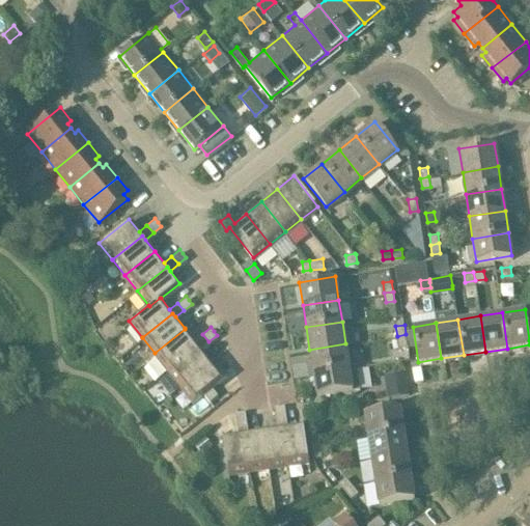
[(194,340),(185,329),(155,353),(167,368),(197,344),(194,340)]
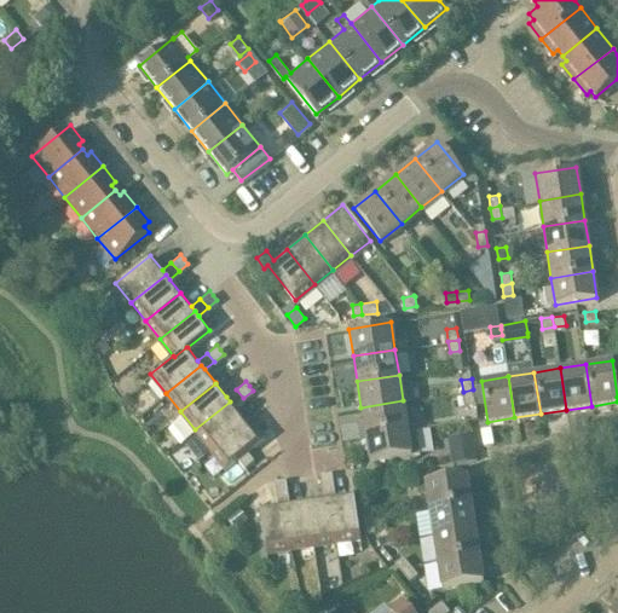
[(226,397),(230,402),(234,406),(243,398),(236,389),(226,397)]
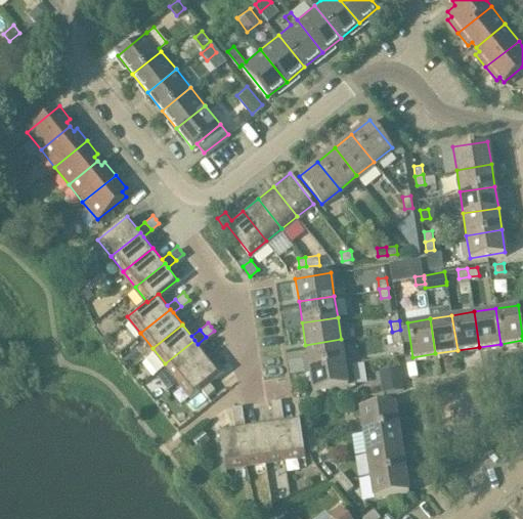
[(392,332),(394,341),(402,340),(400,330),(392,332)]
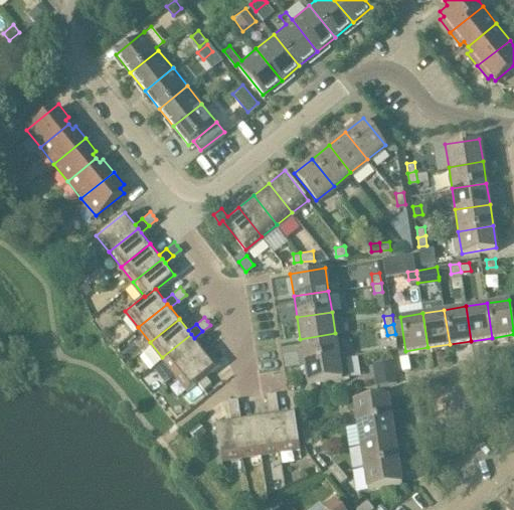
[(304,360),(338,355),(335,333),(300,339),(304,360)]
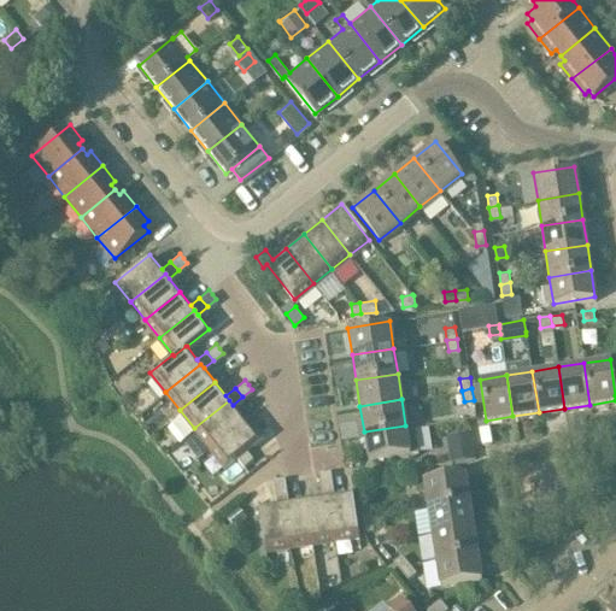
[(194,428),(209,446),(244,418),(233,405),(229,400),(194,428)]
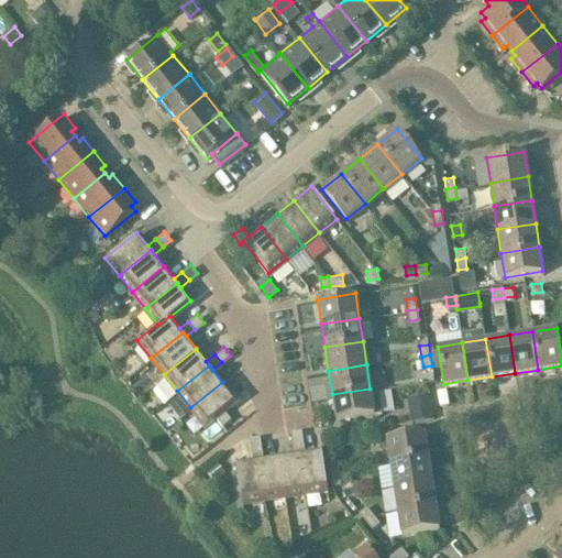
[(222,382),(190,407),(205,425),(216,417),(222,425),(230,418),(223,409),(237,400),(222,382)]
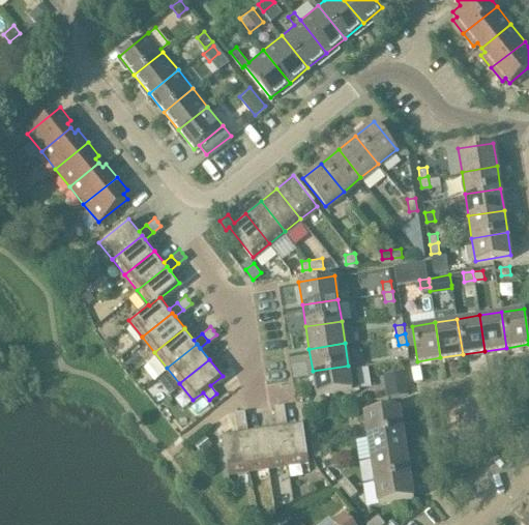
[(313,371),(316,394),(352,388),(348,366),(313,371)]
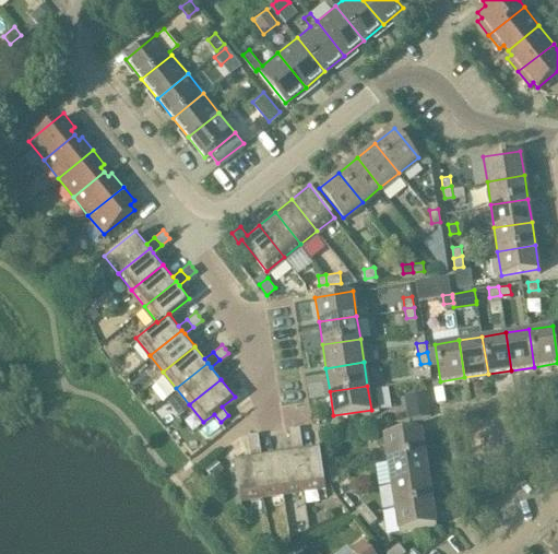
[(427,390),(417,391),(419,402),(428,400),(427,390)]
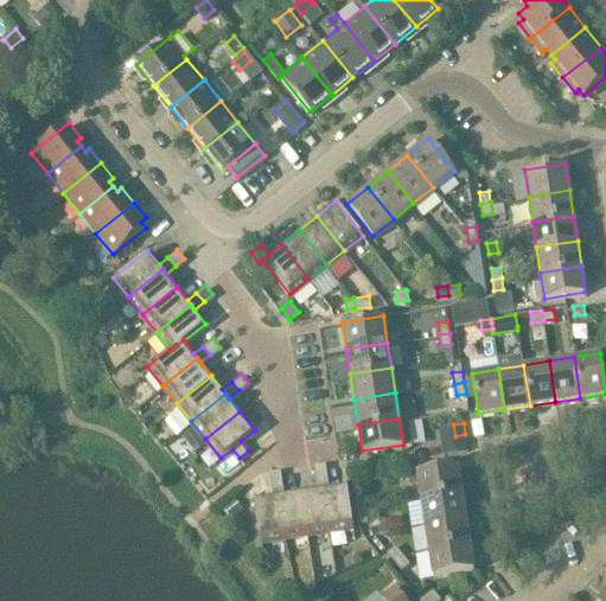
[(313,464),(314,475),(326,473),(325,461),(319,462),(313,464)]
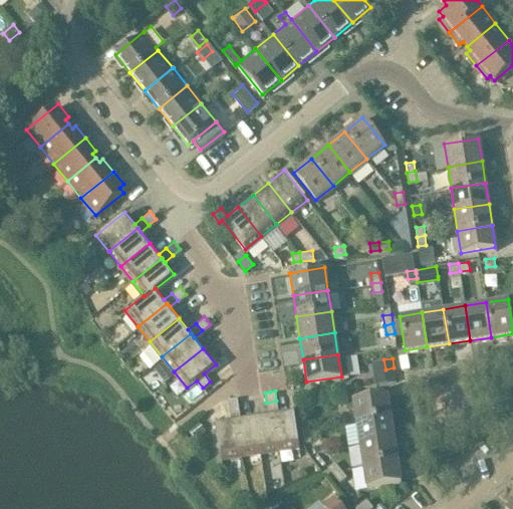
[(352,399),(355,422),(391,417),(387,394),(352,399)]
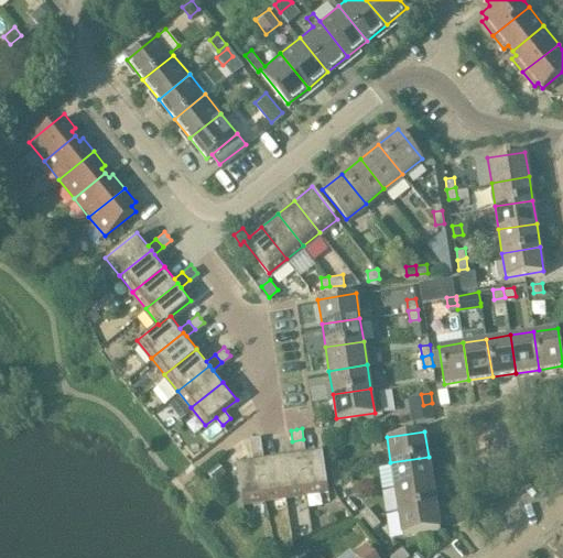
[(249,436),(250,448),(261,446),(260,435),(255,436),(249,436)]
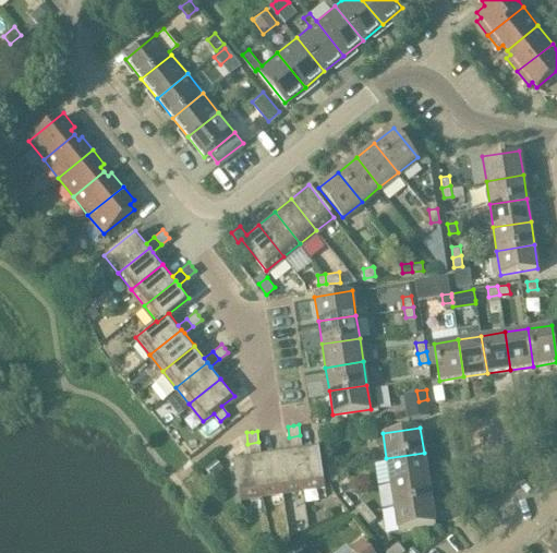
[(300,435),(289,437),(291,448),(297,447),(302,446),(300,435)]
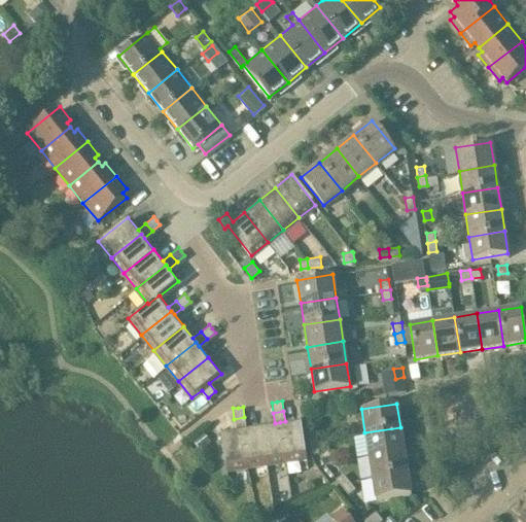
[(244,417),(234,419),(236,428),(241,428),(246,427),(244,417)]
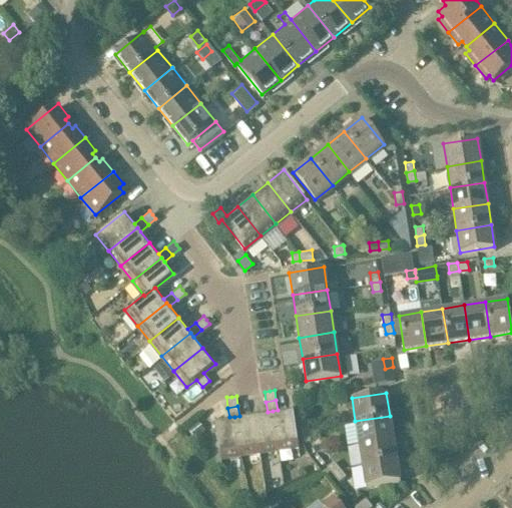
[(273,411),(278,448),(298,445),(293,408),(278,410),(273,411)]
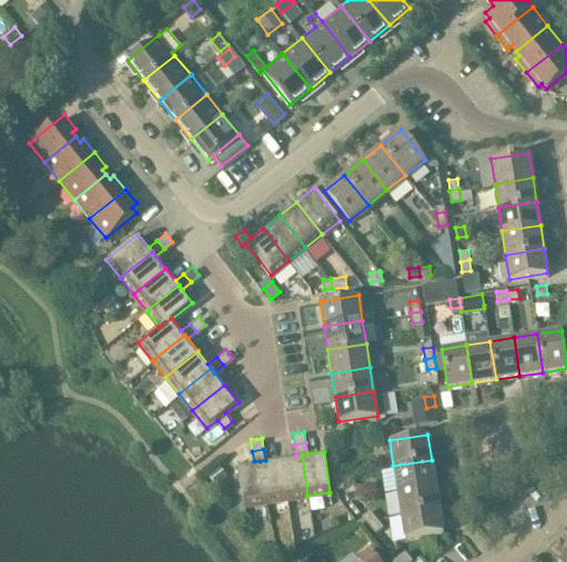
[(281,458),(286,499),(307,496),(302,455),(296,456),(281,458)]
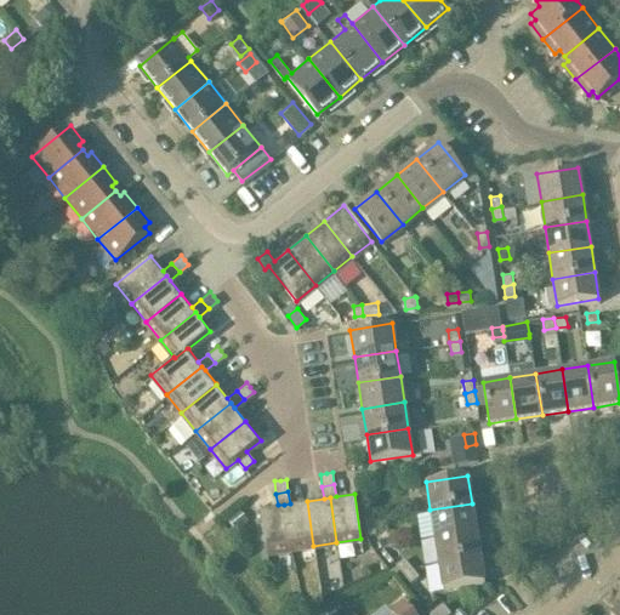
[(284,505),(290,550),(313,546),(307,501),(290,504),(284,505)]
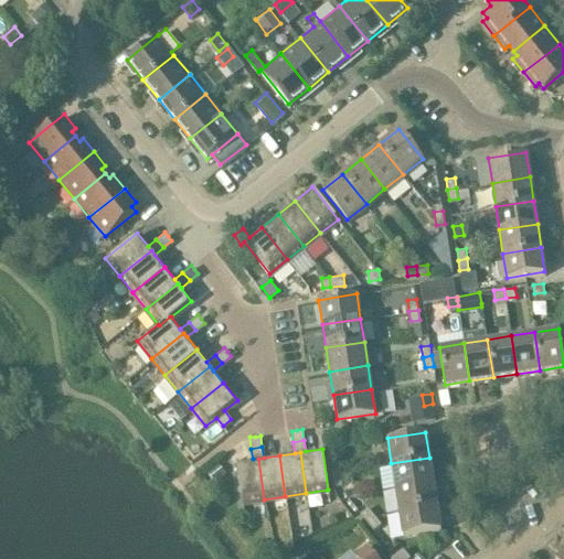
[(429,458),(391,463),(395,486),(433,481),(429,458)]
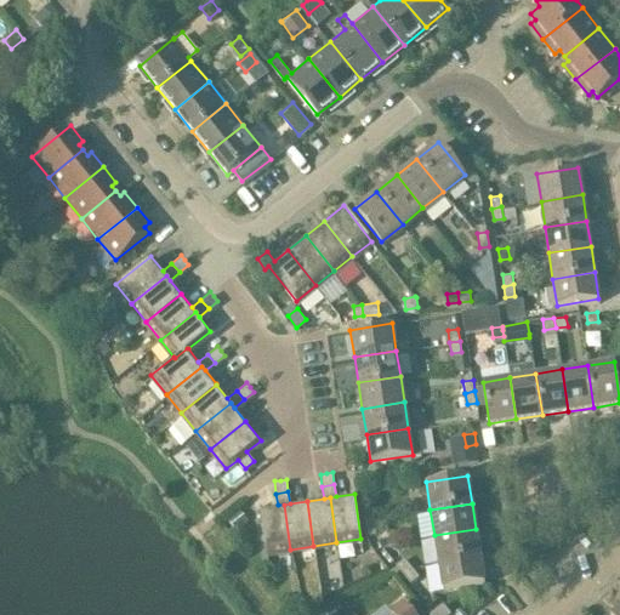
[(284,505),(278,505),(260,508),(266,553),(290,550),(284,505)]
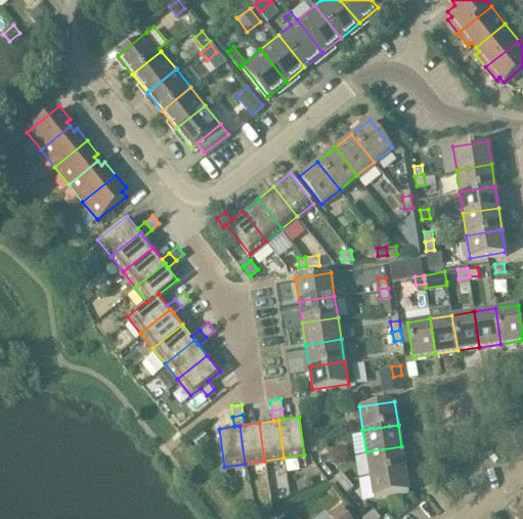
[(315,437),(314,427),(305,428),(307,438),(315,437)]
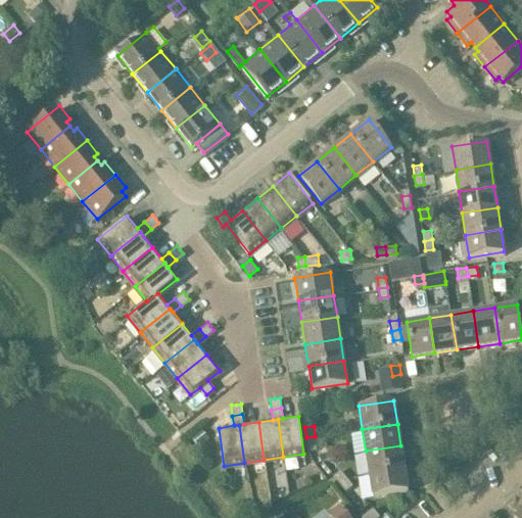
[(201,428),(190,436),(197,444),(207,436),(201,428)]
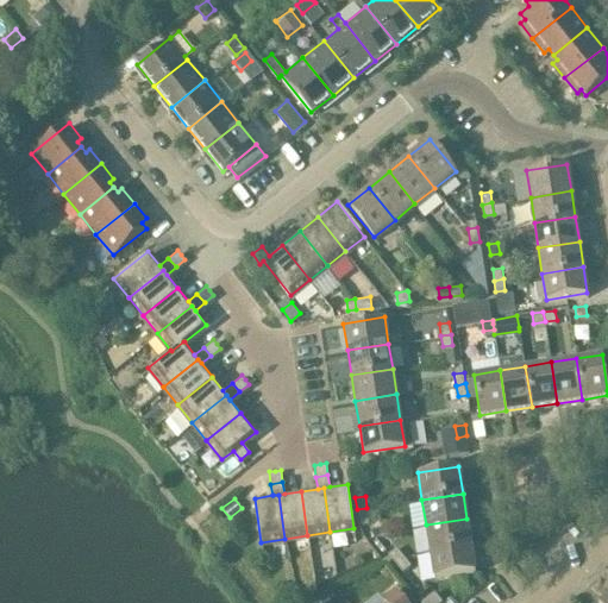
[(367,508),(357,509),(359,521),(369,520),(367,508)]
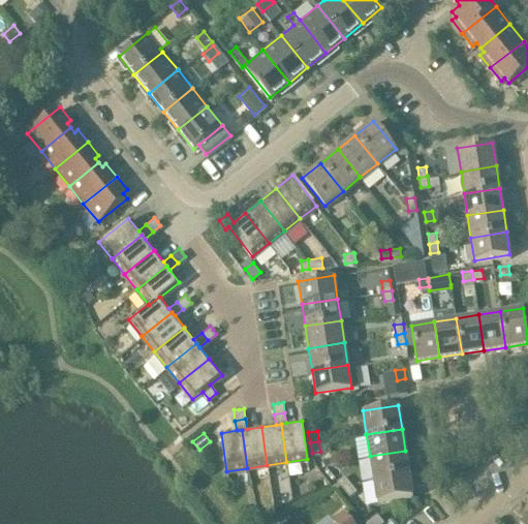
[(405,451),(370,456),(373,478),(408,472),(405,451)]
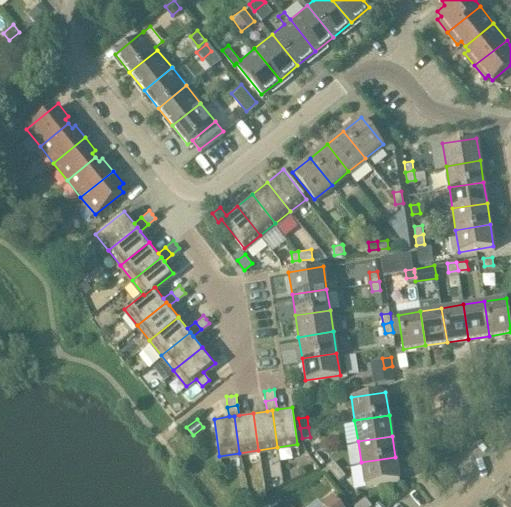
[(395,457),(361,462),(364,485),(399,479),(395,457)]
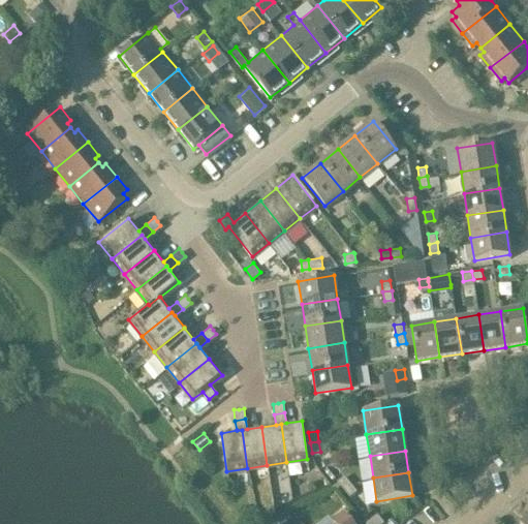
[(351,482),(344,473),(338,479),(342,483),(351,482)]
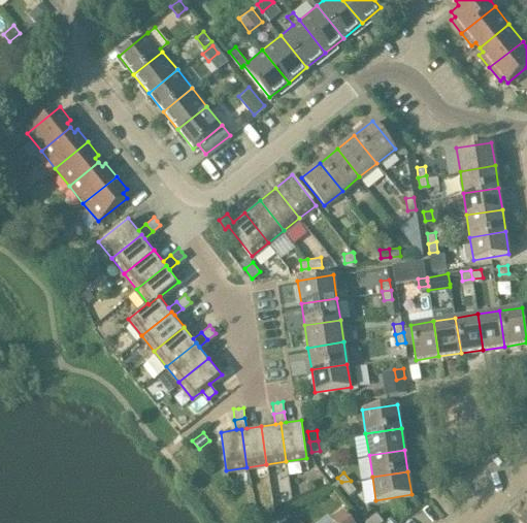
[(351,481),(341,482),(350,493),(357,488),(351,481)]
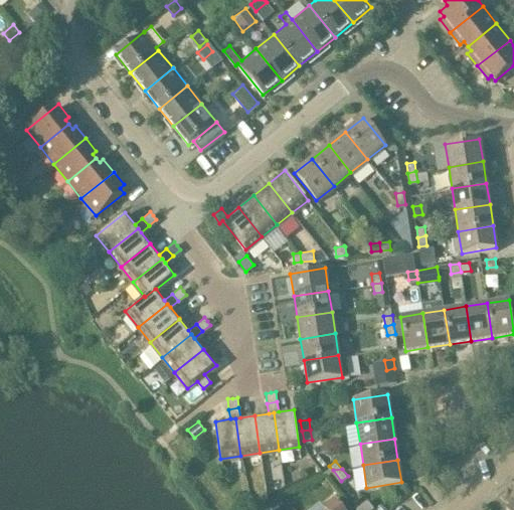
[(325,509),(344,509),(333,496),(323,504),(327,509),(325,509)]
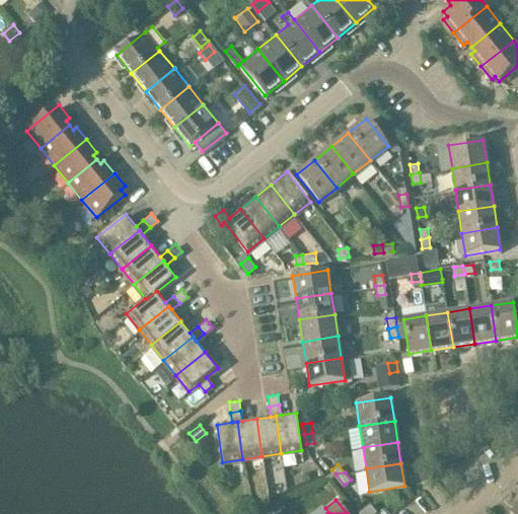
[(369,502),(357,513),(358,513),(373,513),(377,511),(369,502)]
